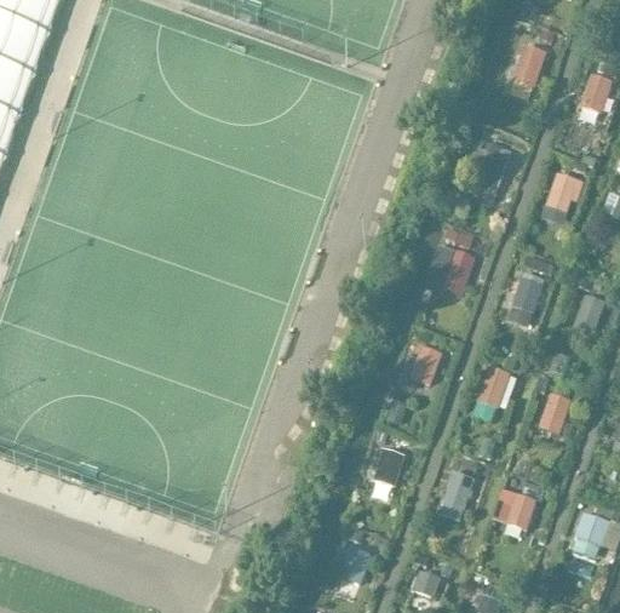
[(0,0),(0,166),(58,0),(0,0)]
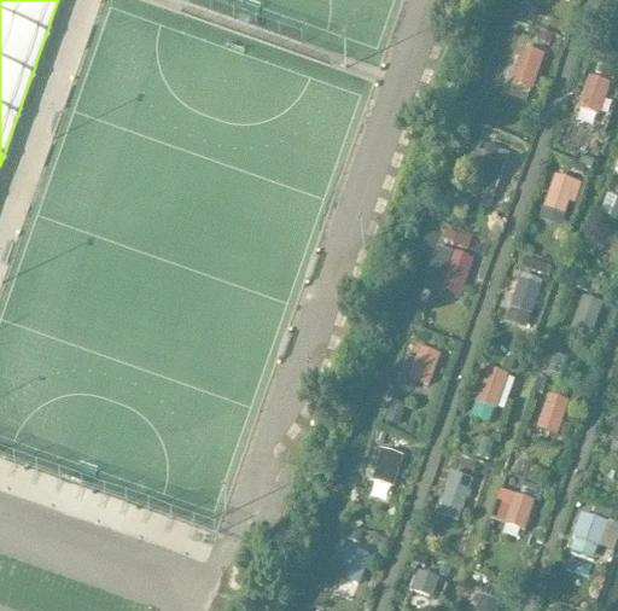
[(531,86),(543,50),(523,42),(511,79),(513,80),(508,93),(524,98),(529,85),(531,86)]
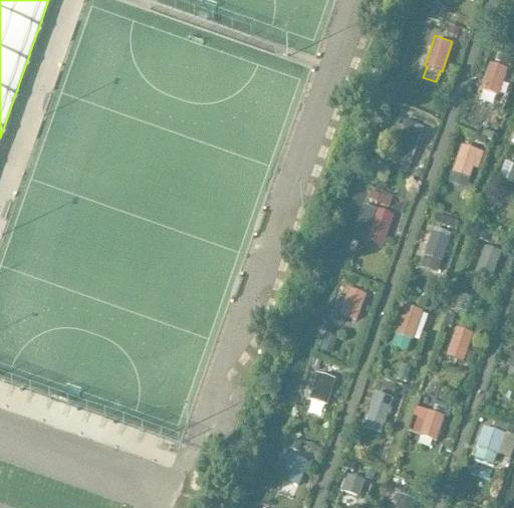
[(497,93),(507,65),(490,59),(480,87),(497,93)]
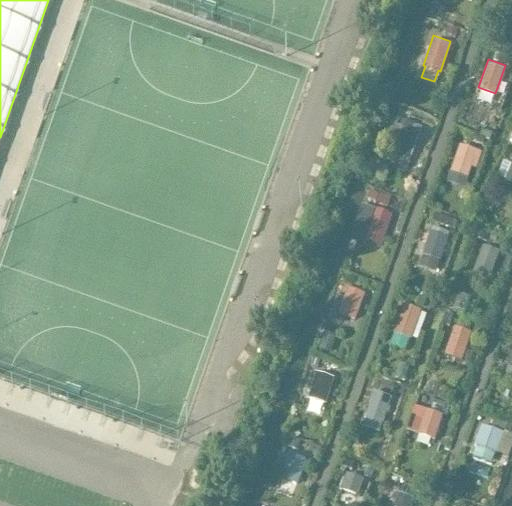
[(412,152),(420,128),(404,123),(396,147),(412,152)]
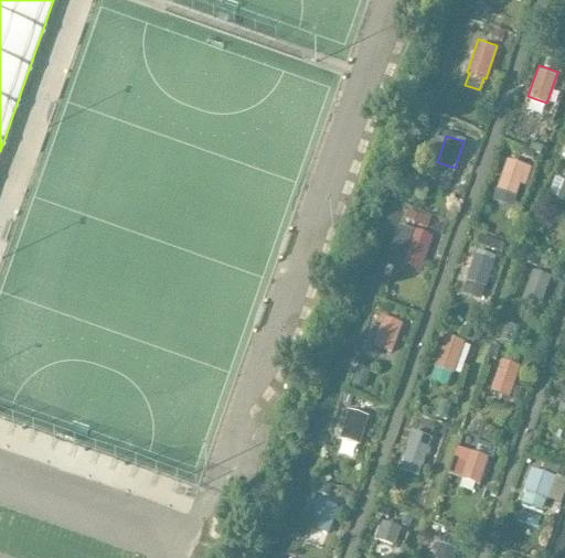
[(526,184),(533,164),(528,163),(508,156),(497,188),(516,194),(521,182),(526,184)]
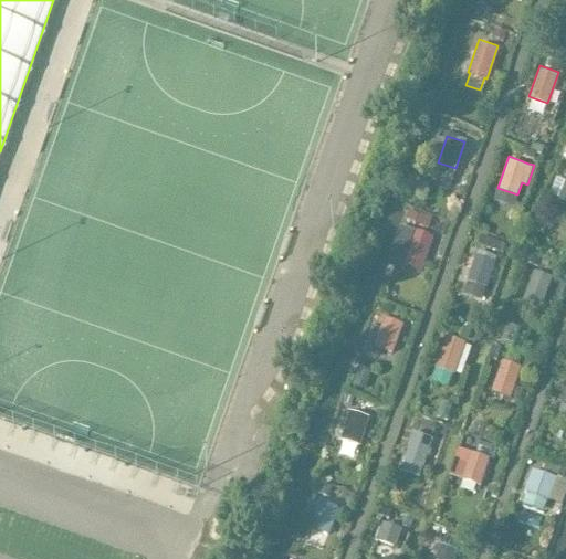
[(565,210),(565,177),(555,207),(565,210)]
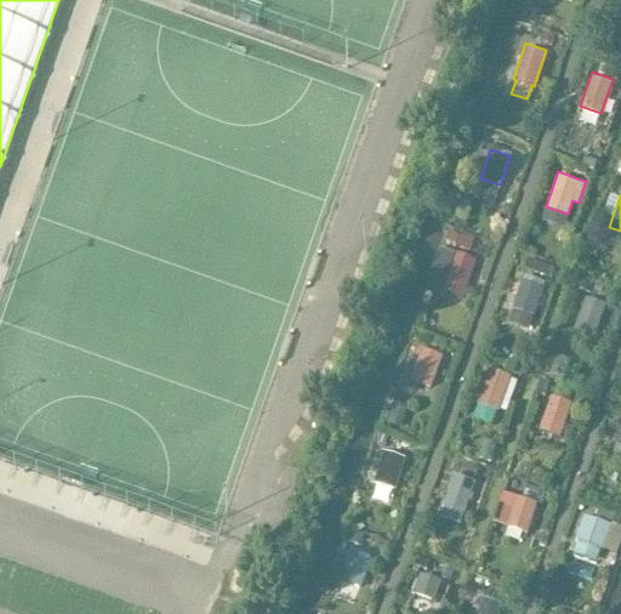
[(465,285),(476,255),(454,249),(444,279),(465,285)]
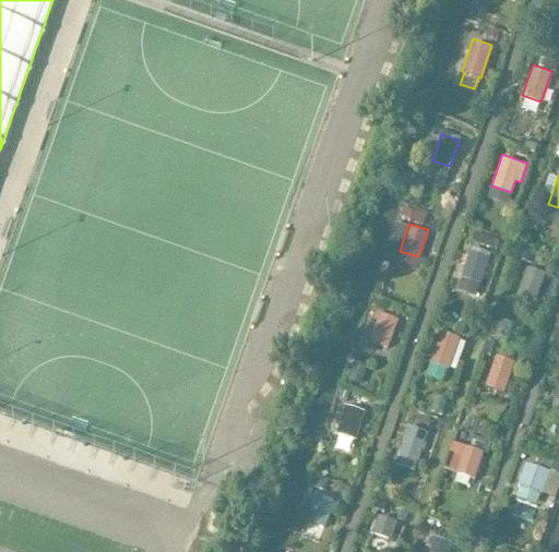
[(480,280),(490,250),(471,244),(462,274),(480,280)]
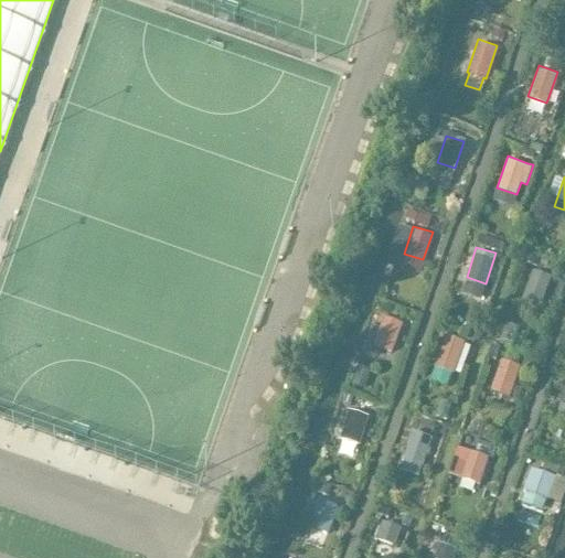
[(541,302),(551,272),(532,266),(522,296),(541,302)]
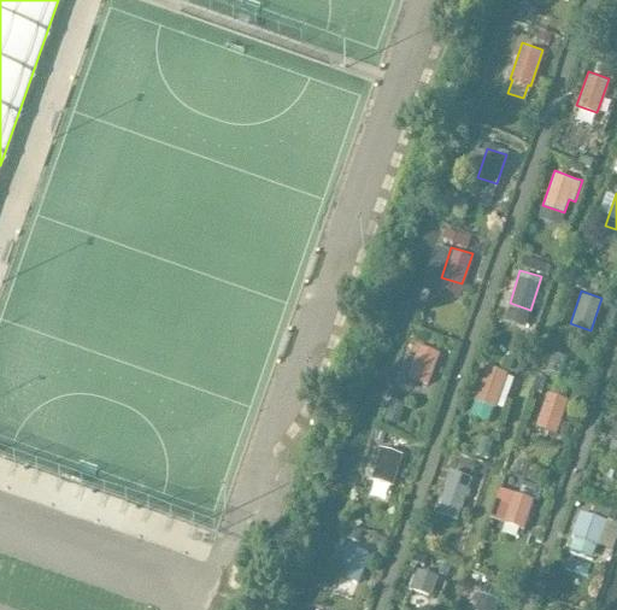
[(429,382),(441,350),(419,342),(407,375),(429,382)]
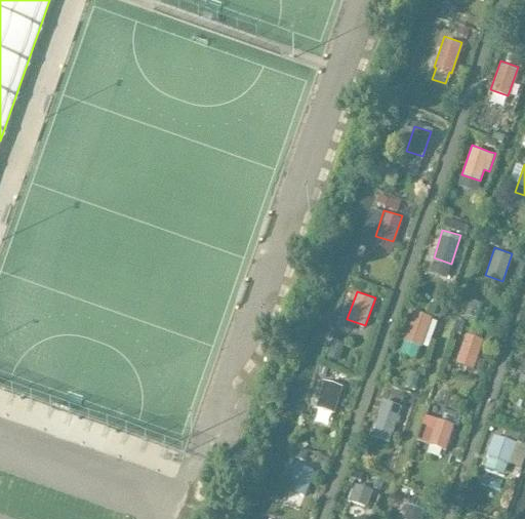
[(421,345),(433,315),(412,308),(402,337),(421,345)]
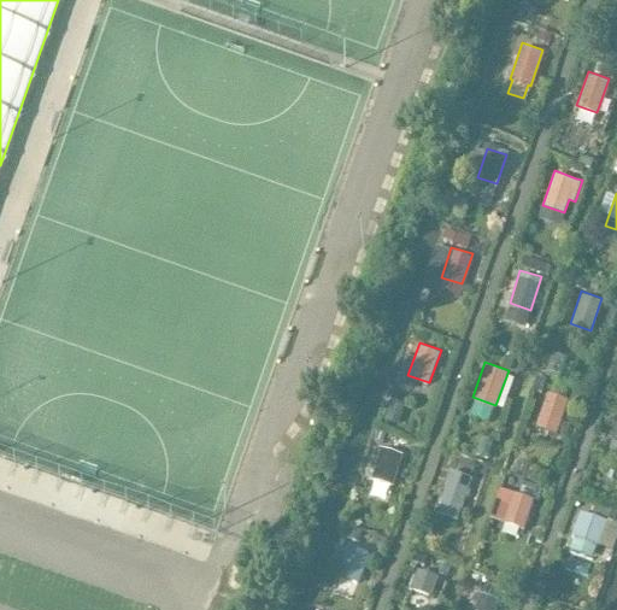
[(536,375),(533,386),(542,389),(546,377),(536,375)]
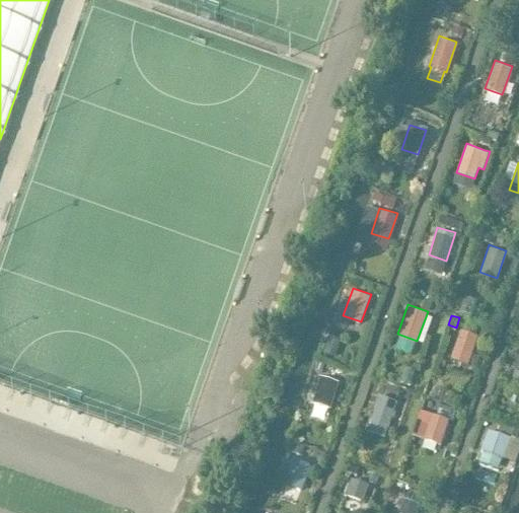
[(468,363),(477,334),(460,327),(459,331),(447,325),(444,333),(457,338),(451,357),(468,363)]
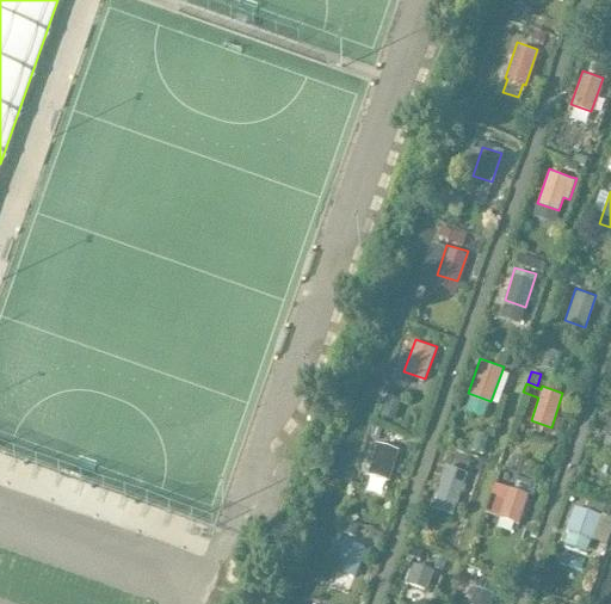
[(390,479),(400,448),(377,441),(368,472),(390,479)]
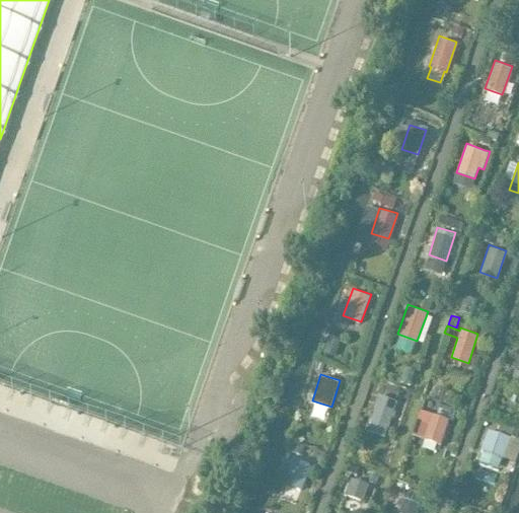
[(118,434),(123,420),(0,377),(0,392),(9,396),(118,434)]
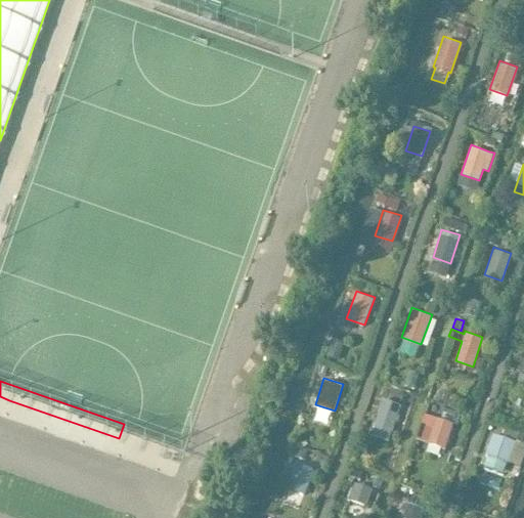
[(392,429),(400,403),(383,397),(374,423),(392,429)]
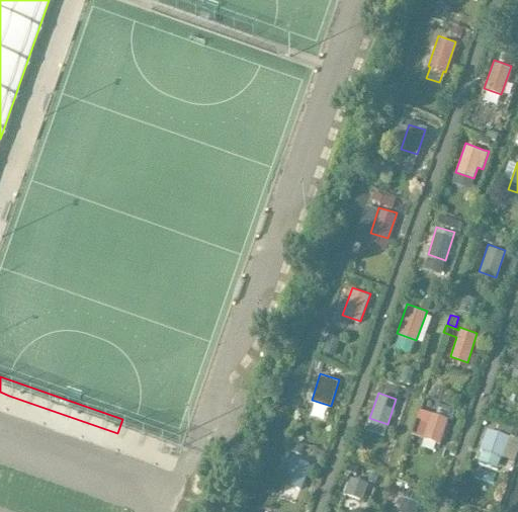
[(424,409),(420,418),(426,420),(430,411),(424,409)]
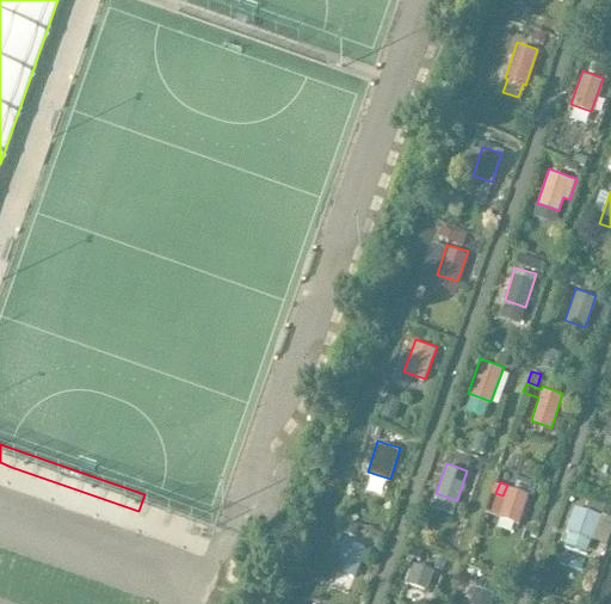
[(519,521),(529,492),(510,485),(500,513),(519,521)]
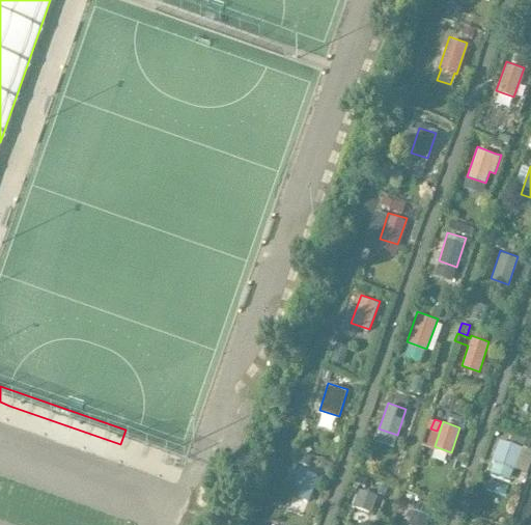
[(515,466),(523,445),(500,438),(493,459),(515,466)]
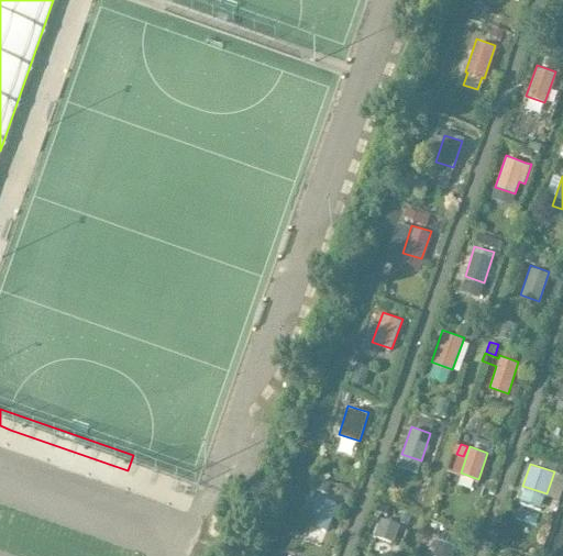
[(322,541),(337,502),(319,496),(305,535),(322,541)]
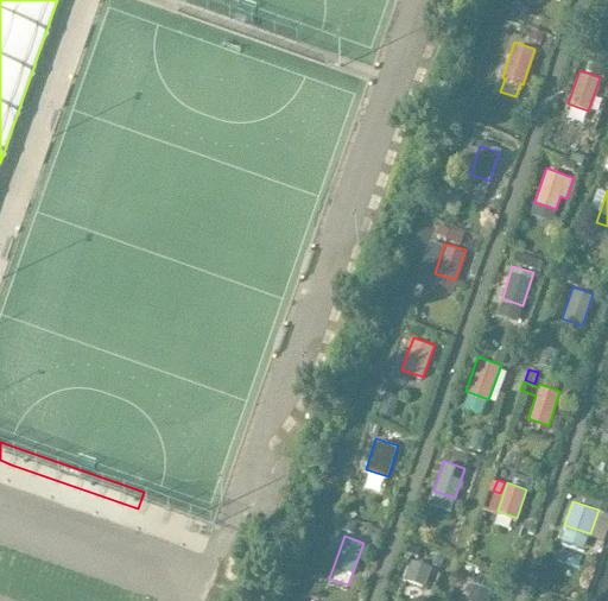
[(425,584),(432,567),(411,560),(404,576),(425,584)]
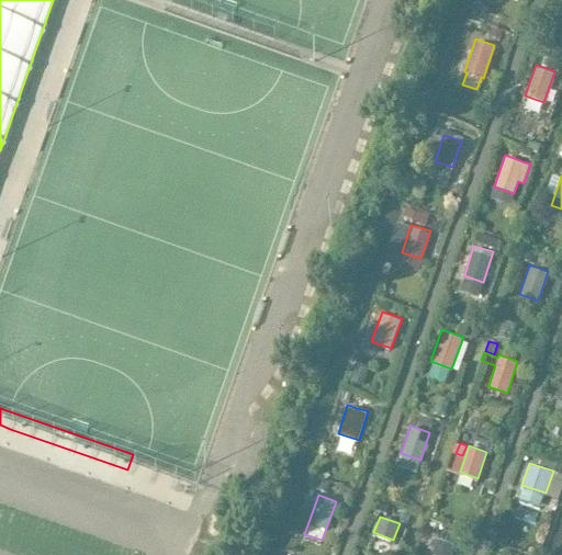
[(433,554),(451,554),(456,543),(436,536),(430,554),(433,554)]
